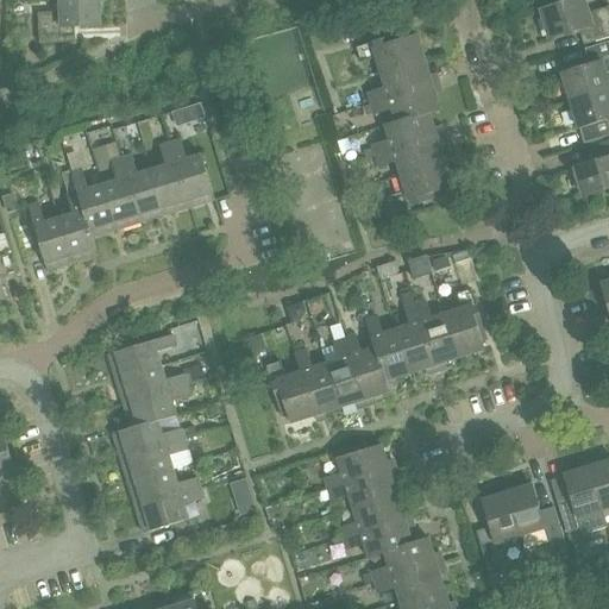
[(39,16),(41,45),(76,44),(76,29),(101,29),(100,0),(60,0),(61,14),(39,16)]
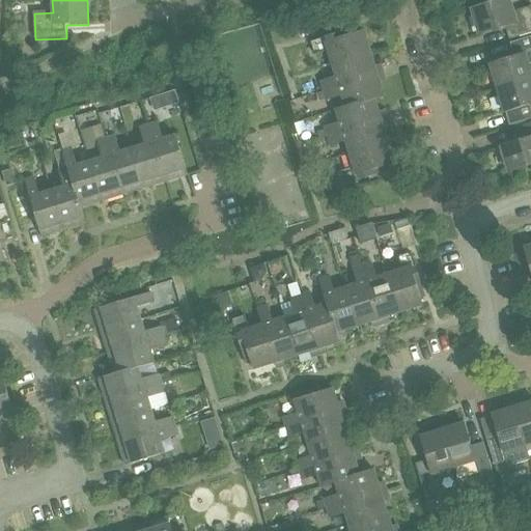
[(503,26),(507,39),(530,31),(530,17),(528,6),(509,12),(505,0),(499,0),(471,9),(478,34),(503,26)]
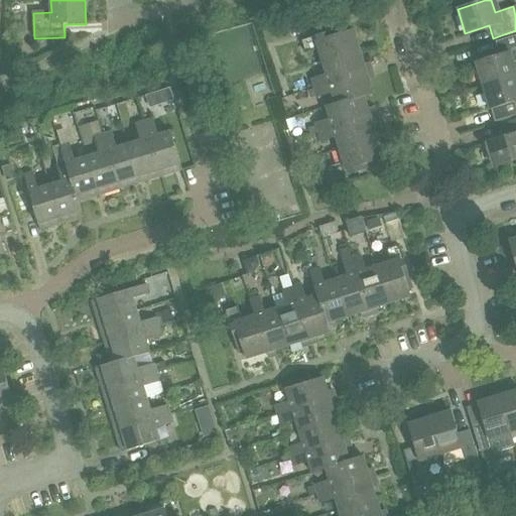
[(320,62),(360,50),(354,29),(347,32),(345,27),(300,40),(304,52),(316,48),(320,62)]
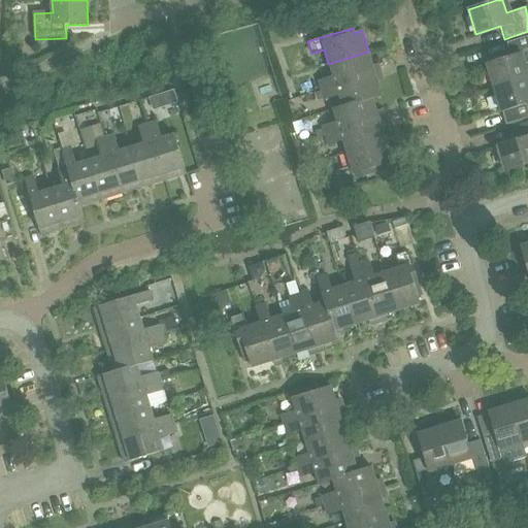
[(485,65),(492,89),(527,77),(523,65),(527,63),(527,35),(505,43),(510,57),(485,65)]
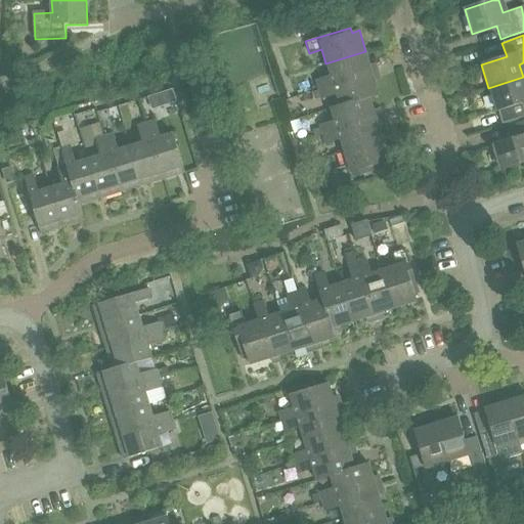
[(317,89),(378,71),(375,63),(369,64),(365,51),(325,63),(330,76),(315,81),(317,89)]
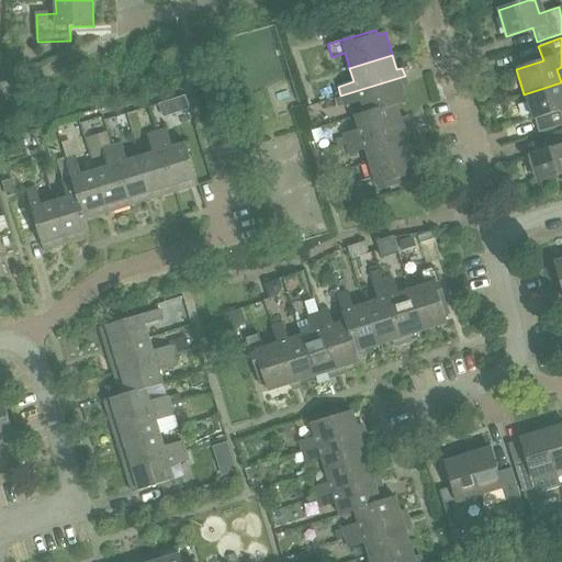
[(395,104),(406,101),(401,86),(407,83),(405,76),(340,96),(344,105),(360,100),(363,114),(395,104)]
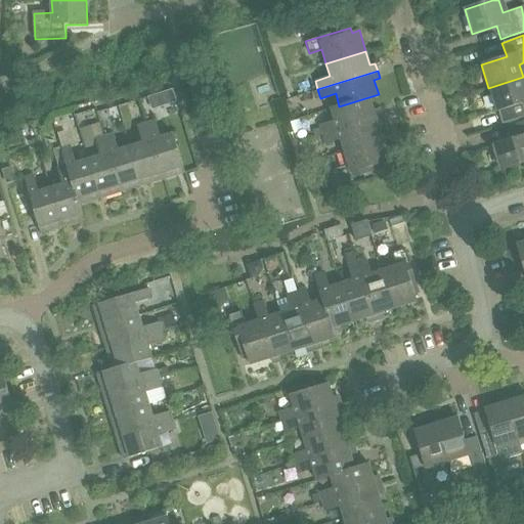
[(521,104),(523,114),(523,80),(523,77),(488,88),(496,112),(521,104)]
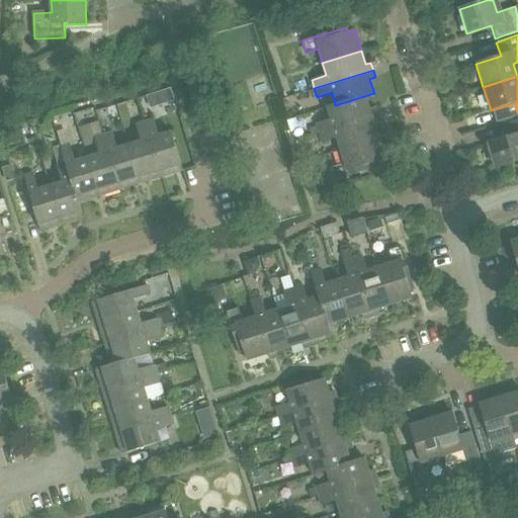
[(161,105),(157,93),(148,96),(151,108),(161,105)]
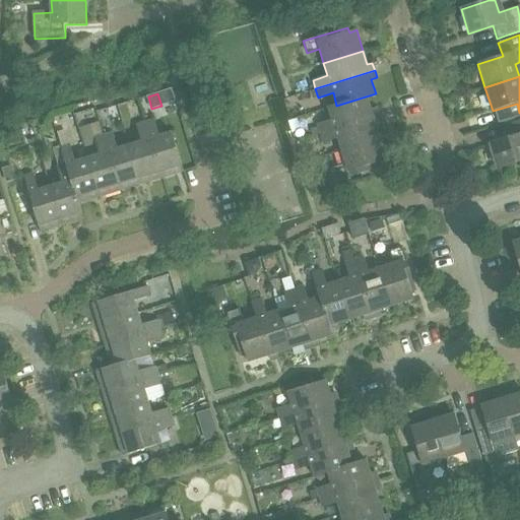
[(314,136),(321,133),(378,116),(376,109),(371,110),(366,96),(336,106),(328,108),(332,121),(319,125),(319,126),(312,129),(314,136)]
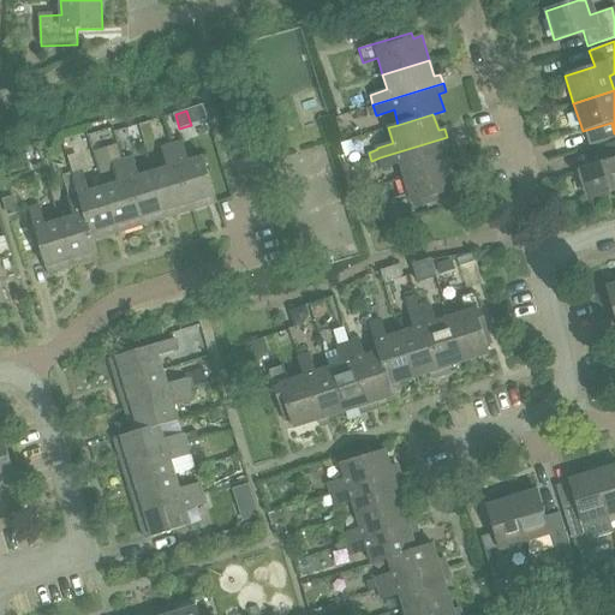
[(399,163),(404,178),(448,163),(443,147),(449,145),(447,137),(380,157),(383,168),(399,163)]
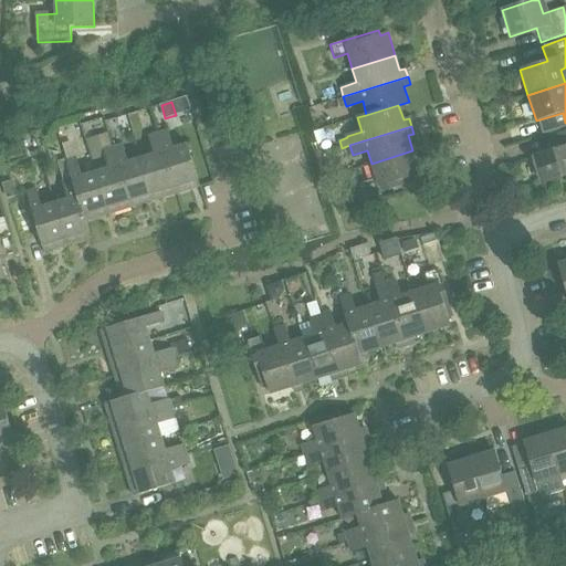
[(534,155),(542,181),(565,174),(565,128),(556,133),(561,147),(534,155)]
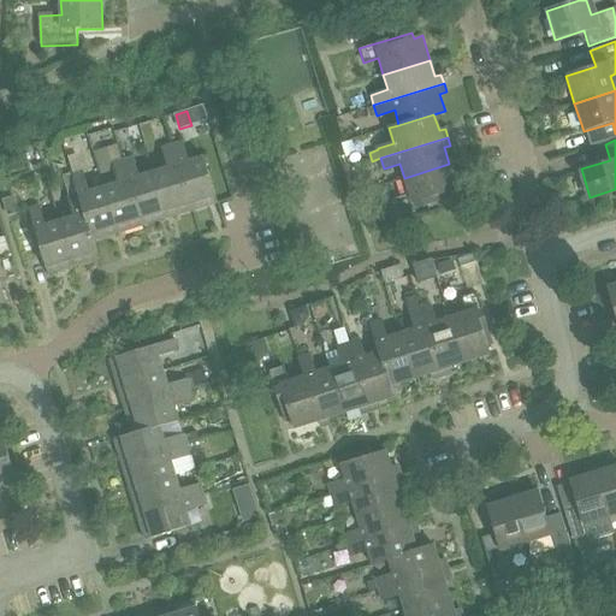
[(35,143),(37,150),(46,148),(43,141),(35,143)]
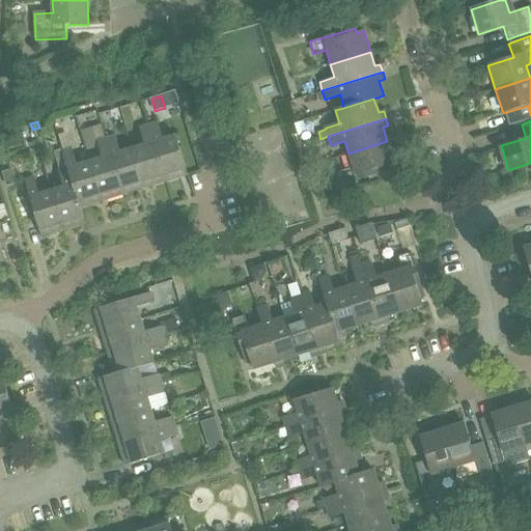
[(147,124),(165,180),(186,174),(173,135),(160,139),(155,122),(147,124)]
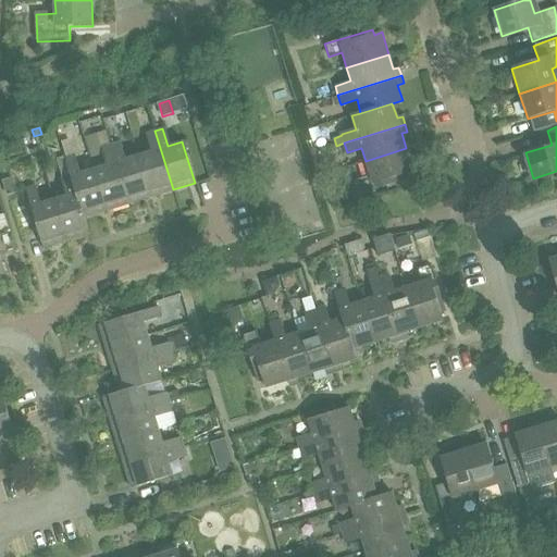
[(137,156),(150,197),(173,189),(155,131),(144,134),(149,151),(137,156)]
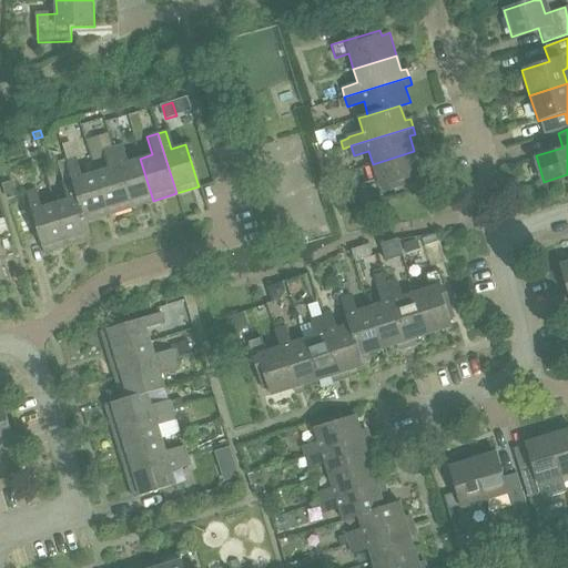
[(112,148),(131,208),(153,201),(140,159),(127,163),(121,145),(112,148)]
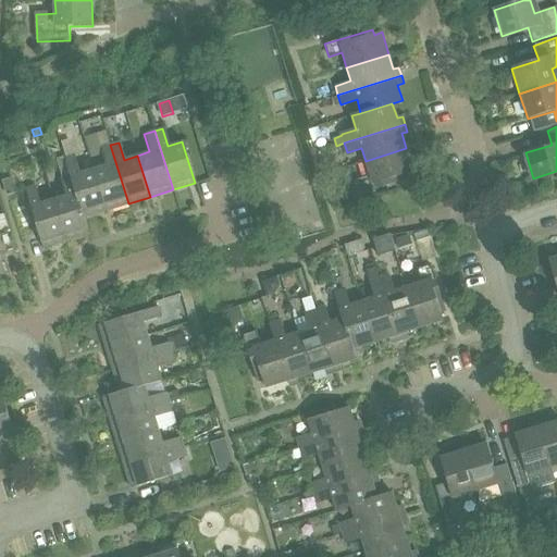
[(93,169),(106,211),(128,203),(110,145),(99,148),(104,165),(93,169)]
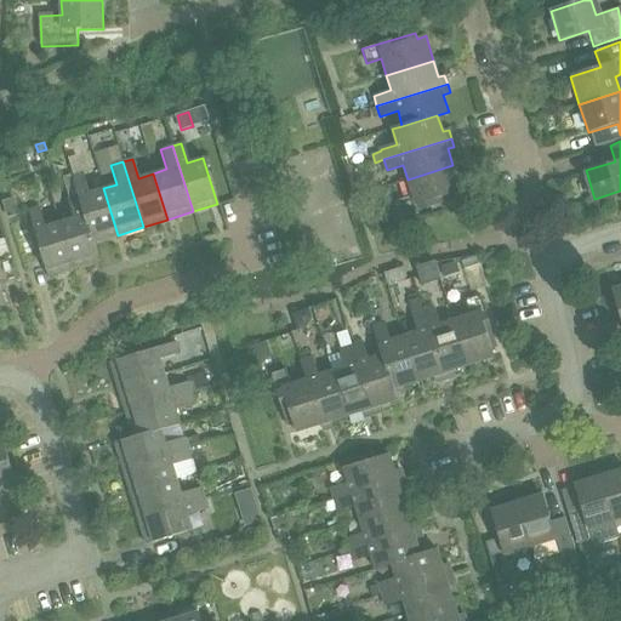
[(399,200),(404,215),(454,199),(451,192),(461,189),(453,165),(408,180),(412,195),(399,200)]
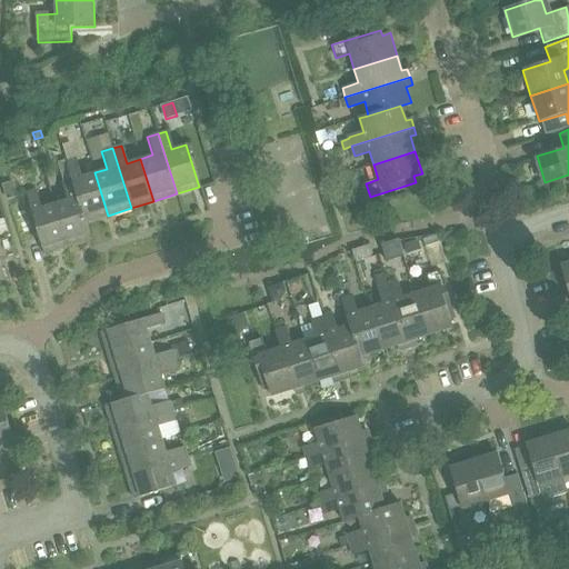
[(86,222),(108,216),(95,172),(80,178),(75,159),(65,162),(66,167),(70,179),(85,222),(86,222)]
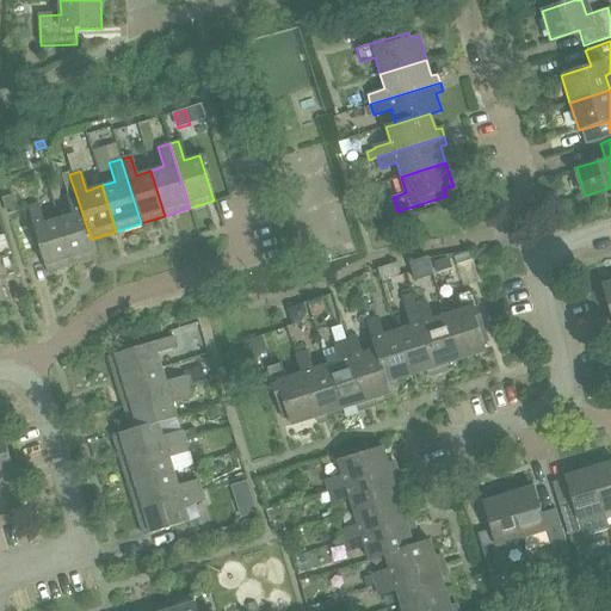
[(59,220),(73,264),(98,257),(92,239),(91,239),(75,192),(71,179),(65,181),(69,195),(66,195),(73,215),(59,220)]
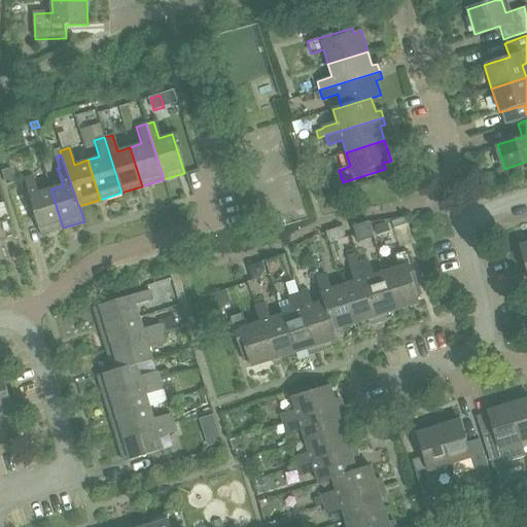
[(12,168),(2,171),(6,185),(16,182),(12,168)]
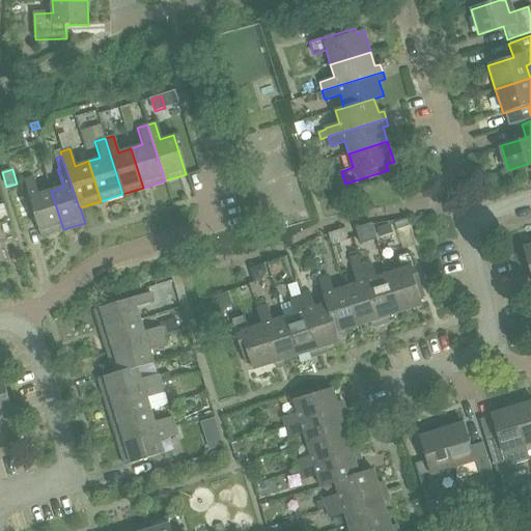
[(23,180),(42,236),(63,229),(51,191),(37,195),(32,177),(23,180)]
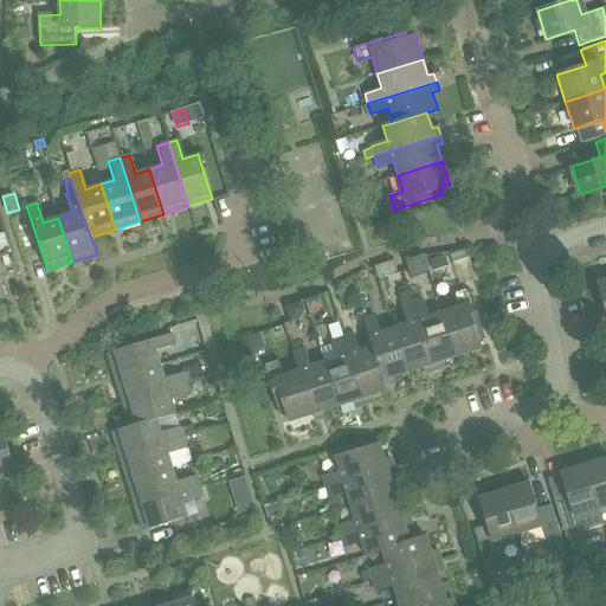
[(465,258),(468,257),(465,250),(463,251),(451,256),(453,262),(465,258)]
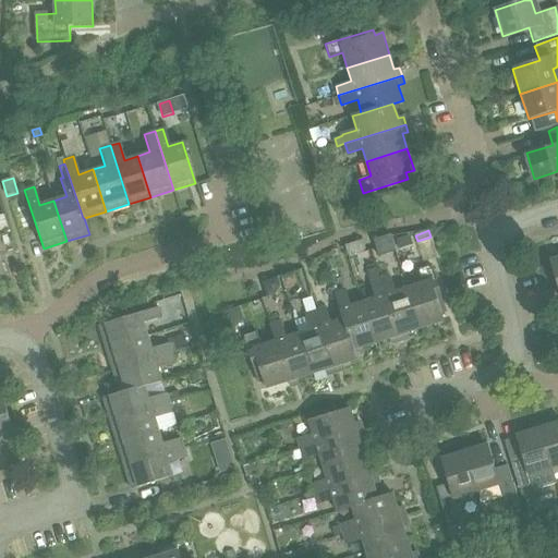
[(410,237),(398,240),(400,249),(413,245),(410,237)]
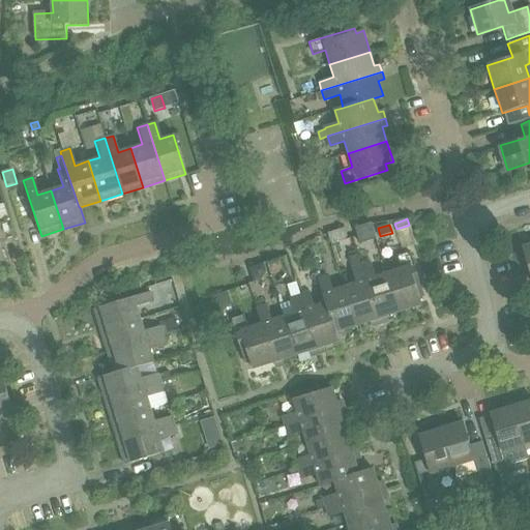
[(386,273),(399,312),(421,304),(419,297),(424,296),(411,252),(396,257),(401,269),(386,273)]
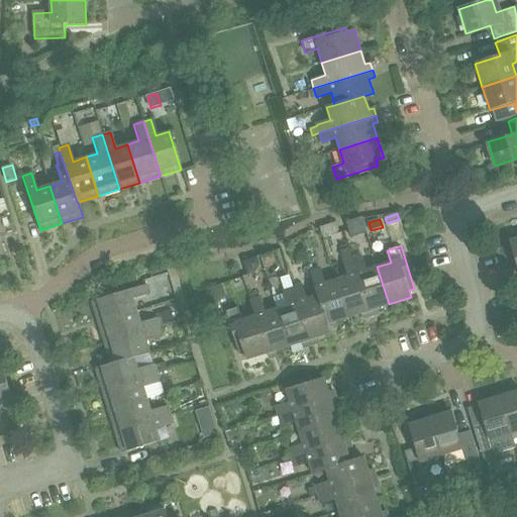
[(340,250),(343,262),(352,259),(348,248),(340,250)]
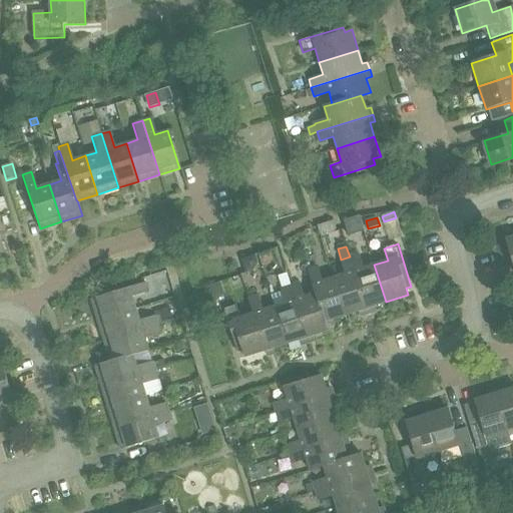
[(350,257),(368,313),(376,310),(374,306),(386,302),(374,265),(362,269),(358,254),(350,257)]
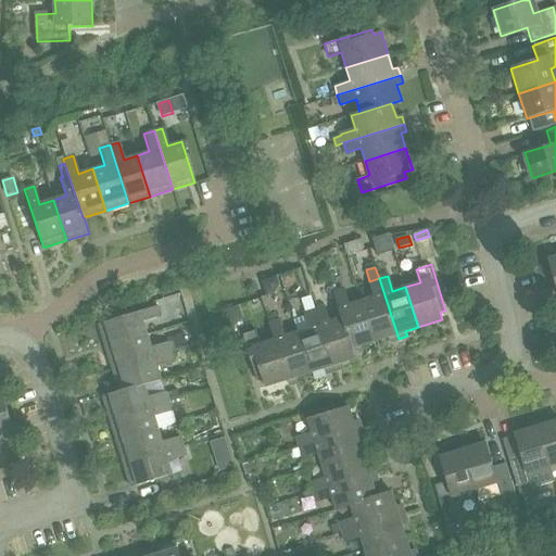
[(277,277),(262,281),(266,295),(275,293),(279,285),(277,277)]
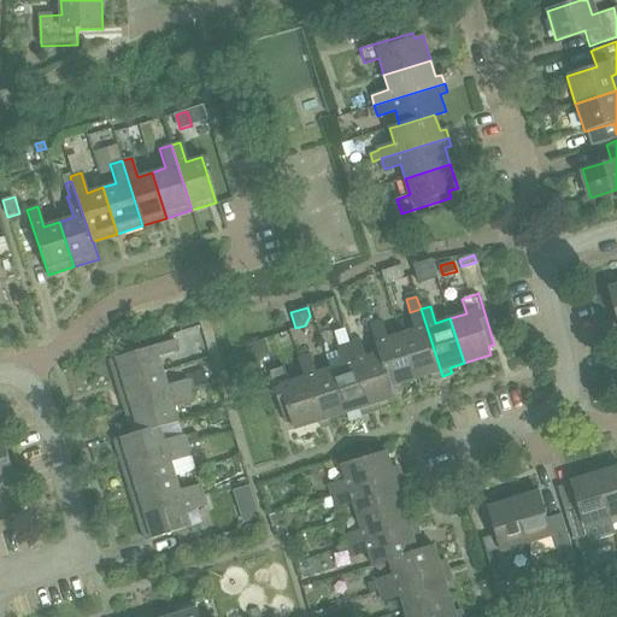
[(401,334),(416,378),(432,374),(433,378),(442,376),(421,309),(410,312),(416,329),(401,334)]
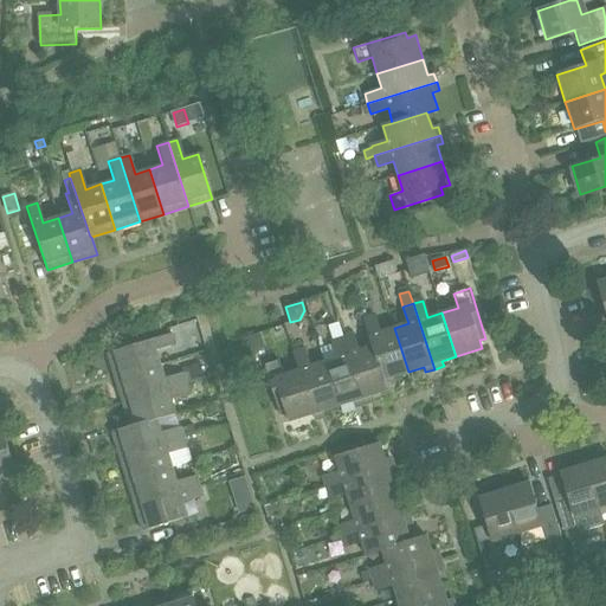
[(365,318),(373,346),(374,346),(386,385),(387,385),(395,382),(393,376),(408,372),(394,328),(380,333),(374,315),(365,318)]
